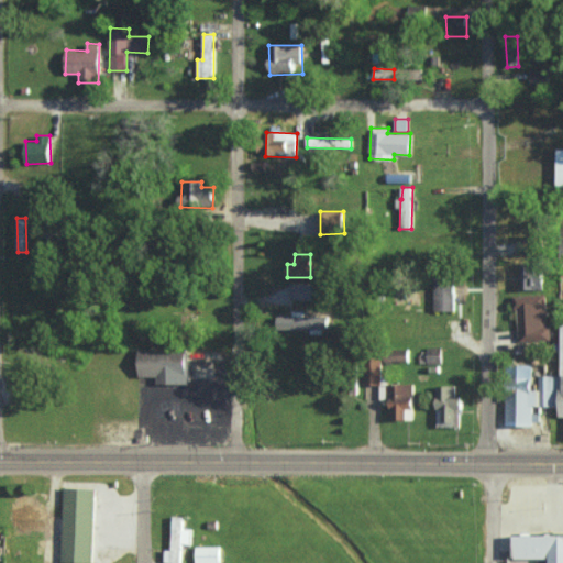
[(521,264),(521,289),(544,289),(543,264),(521,264)]
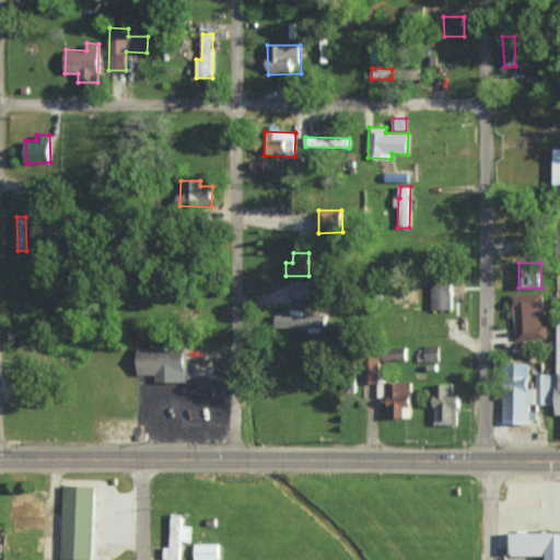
[(433,310),(453,308),(452,277),(432,277),(433,310)]
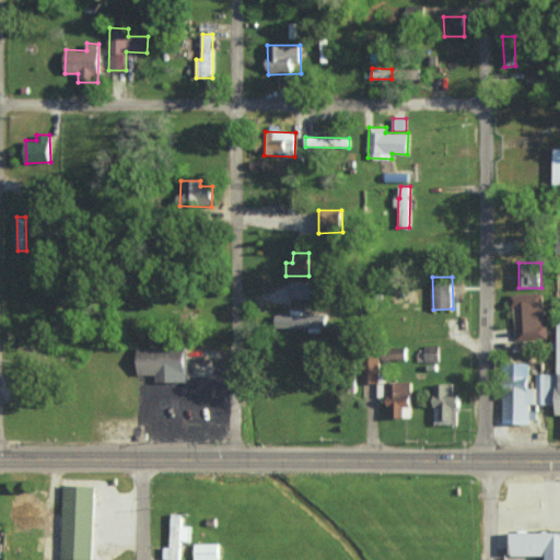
[(291,298),(310,299),(310,282),(291,281),(291,298)]
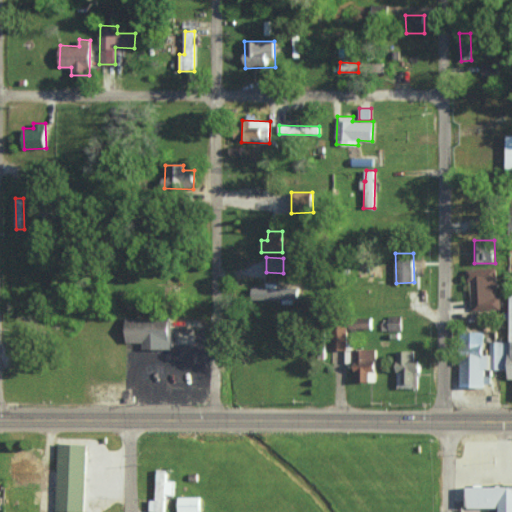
[(469,269),(470,310),(499,309),(497,267),(469,269)]
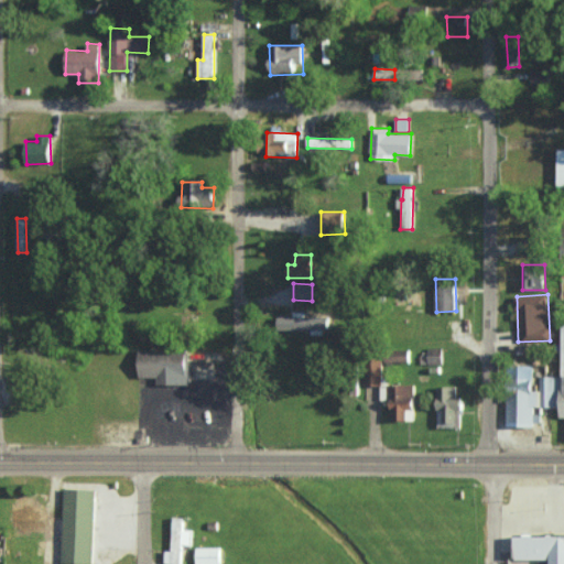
[(278,317),(279,331),(312,329),(312,334),(329,333),(329,316),(306,317),(306,312),(294,313),(294,316),(278,317)]
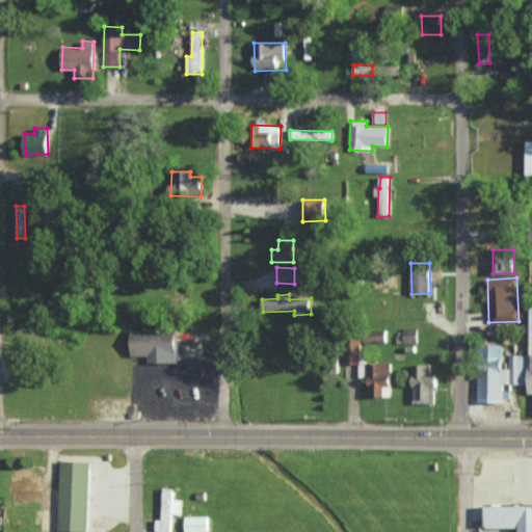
[(531,307),(531,355),(509,355),(509,368),(503,368),(503,345),(479,345),(479,402),(509,402),(509,391),(504,391),(504,384),(528,384),(528,394),(531,394),(531,307)]
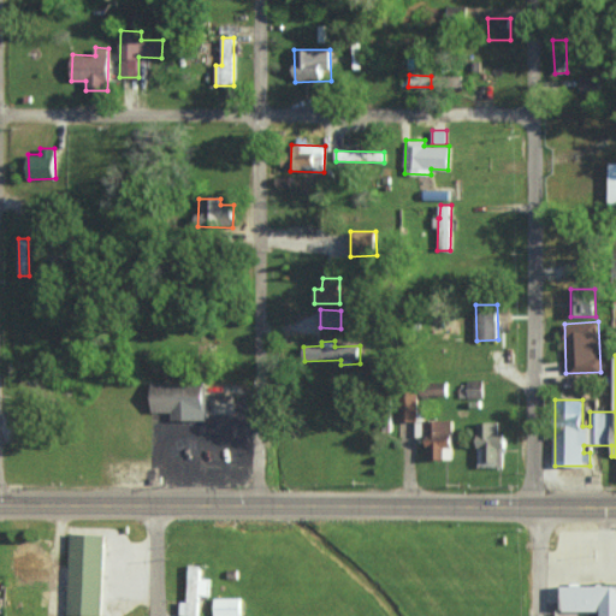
[(484,380),(460,381),(460,398),(484,397),(484,380)]
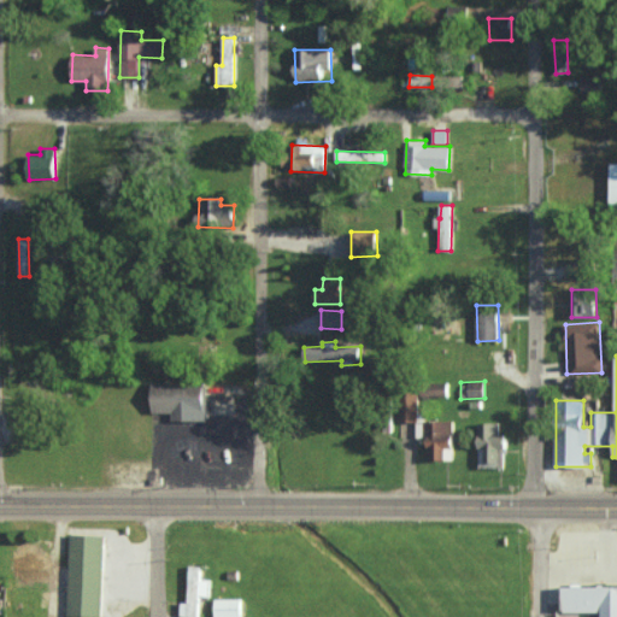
[(154,383),(207,383),(207,386),(210,386),(210,421),(175,421),(175,413),(156,413),(154,383)]
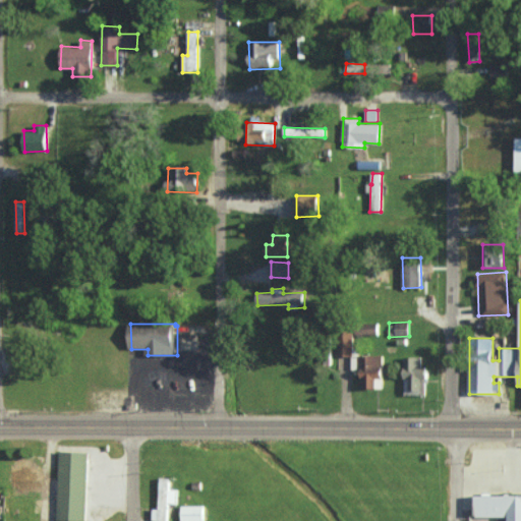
[(338,356),(353,355),(353,333),(338,333),(338,356)]
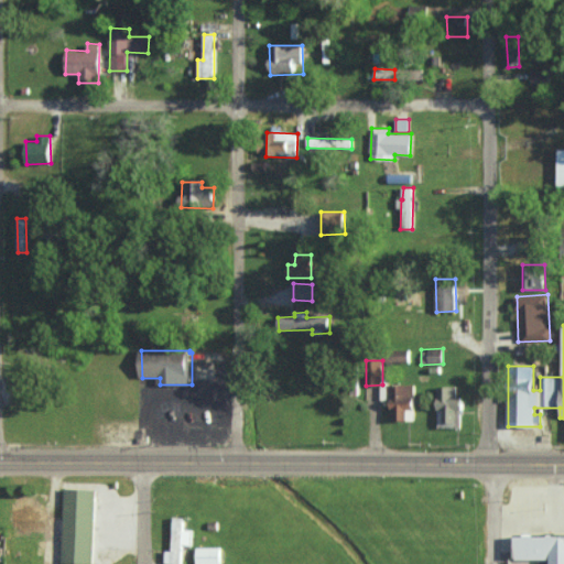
[(414,409),(414,384),(391,384),(391,421),(407,421),(408,409),(414,409)]
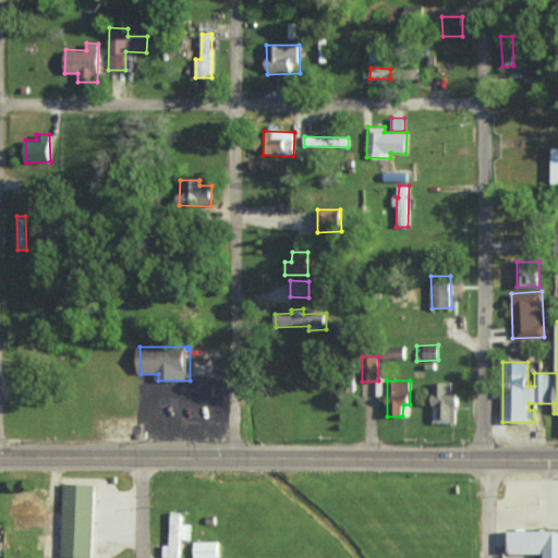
[(434,424),(456,423),(456,392),(450,392),(450,383),(433,383),(434,424)]
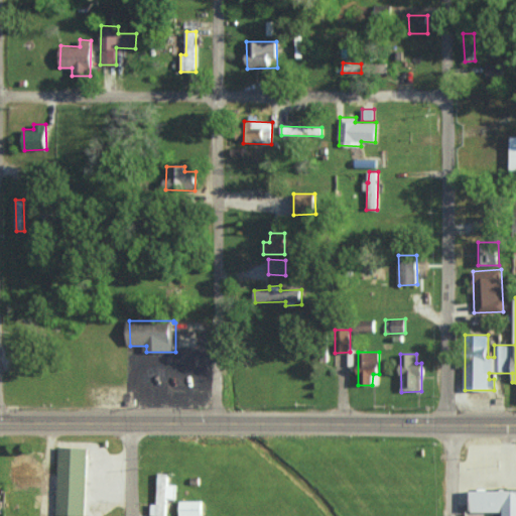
[(60,447),(90,449),(86,515),(72,515),(57,515),(60,447)]
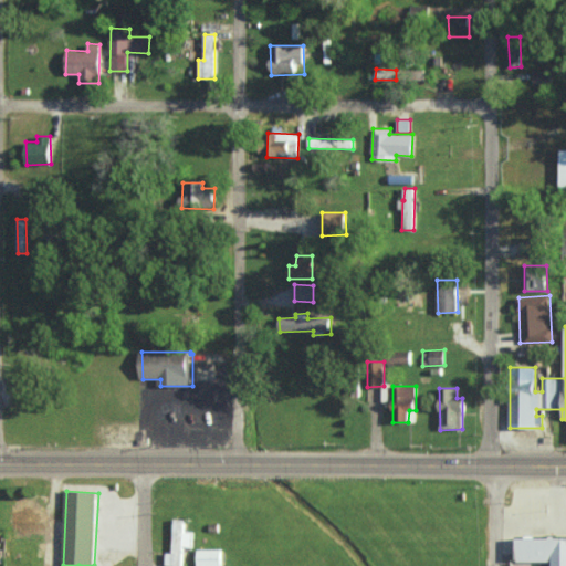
[(11,527),(34,528),(34,498),(11,498),(11,527)]
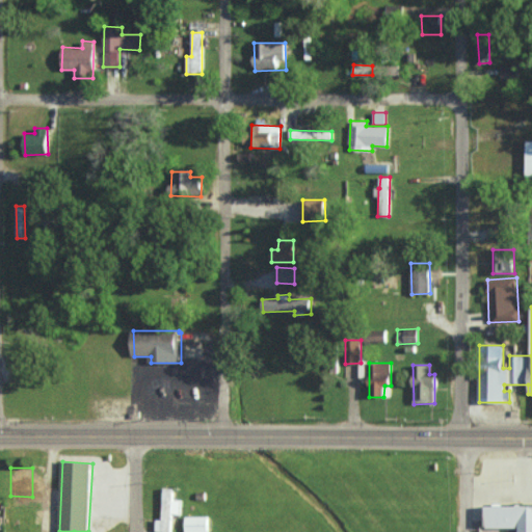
[(156,531),(171,531),(173,486),(163,486),(162,519),(156,519),(156,531)]
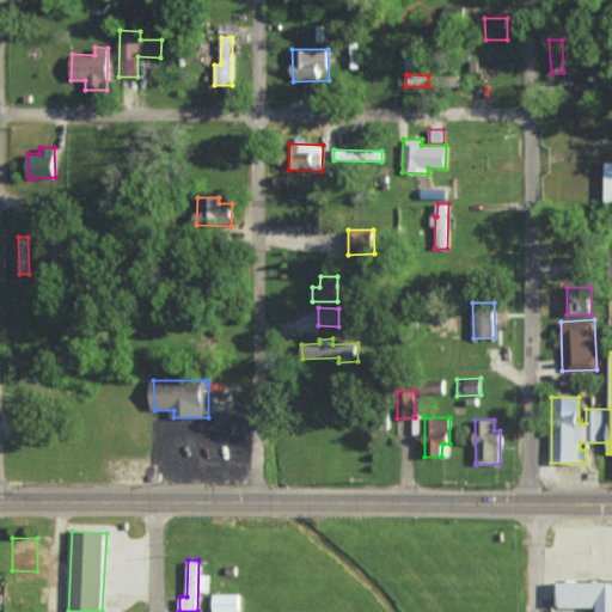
[(611,582),(611,611),(598,611),(598,607),(561,607),(561,582),(611,582)]
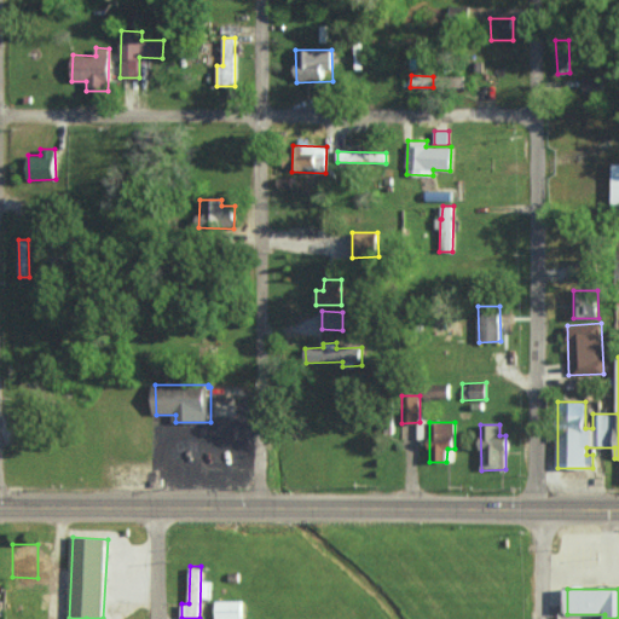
[(215,618),(241,618),(242,600),(217,600),(215,618)]
